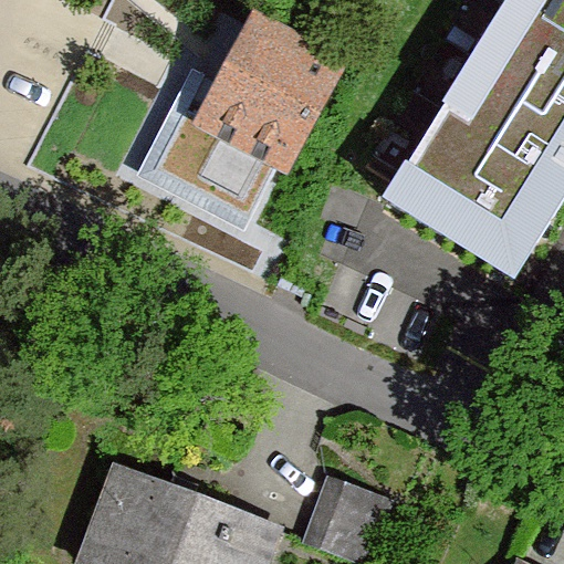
[(503,0),(380,194),(514,278),(563,197),(563,0),(503,0)]
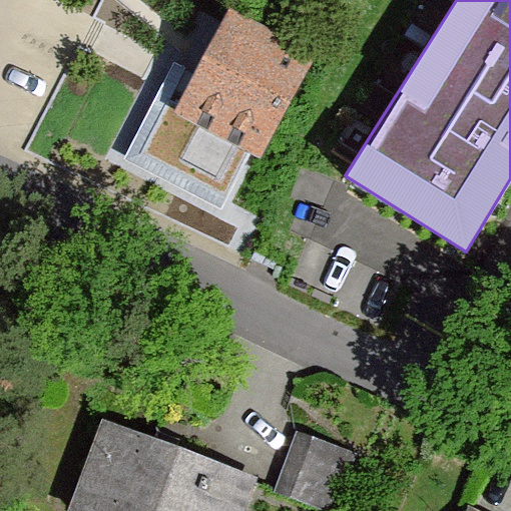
[(225,15),(172,112),(187,120),(170,152),(178,175),(200,186),(228,181),(237,186),(303,55),(225,15)]
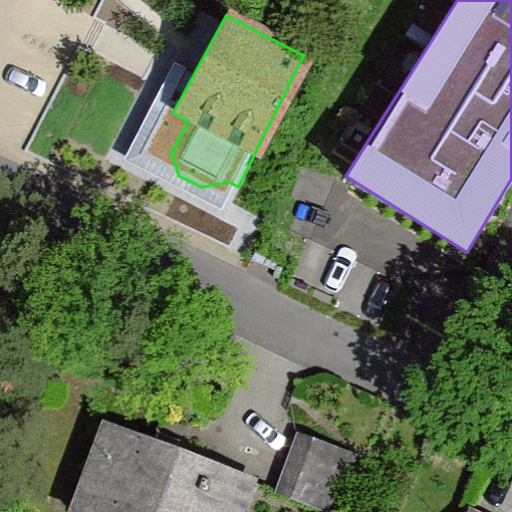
[(244,511),(258,477),(102,419),(68,511),(70,511),(244,511)]
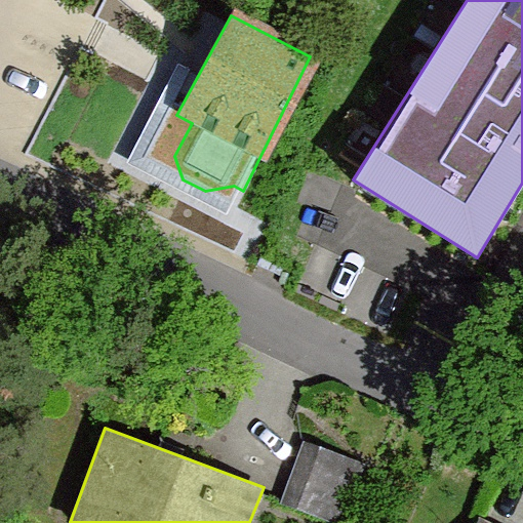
[(292,468),(280,500),(342,522),(364,463),(303,440),(292,468)]
